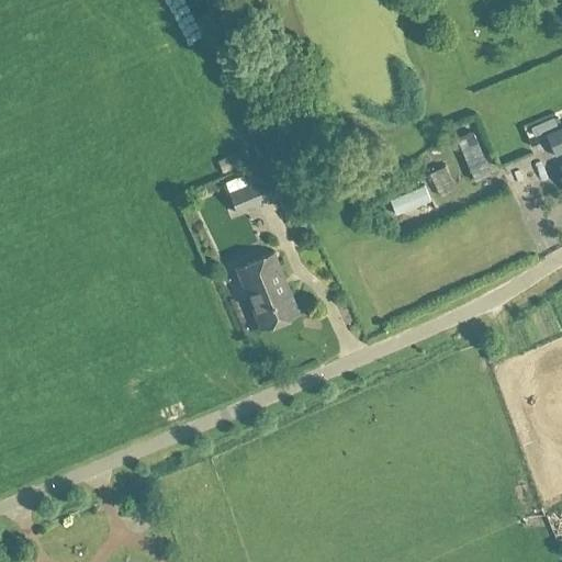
[(561,125),(546,134),(555,156),(561,152),(561,125)]
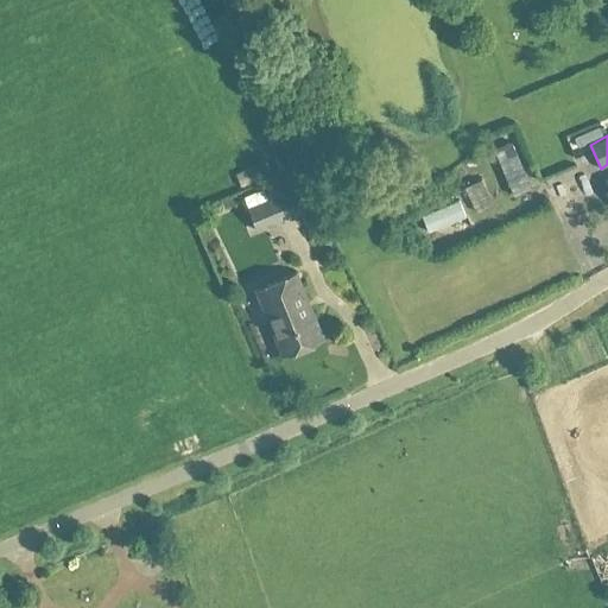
[(513,143),(495,150),(514,194),(531,187),(513,143)]
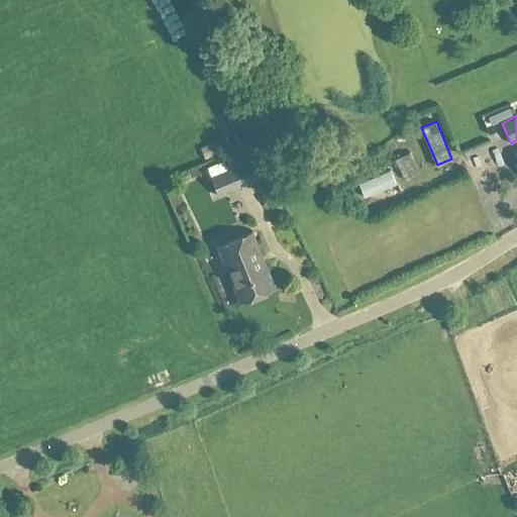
[(231,147),(226,135),(200,147),(205,159),(231,147)]
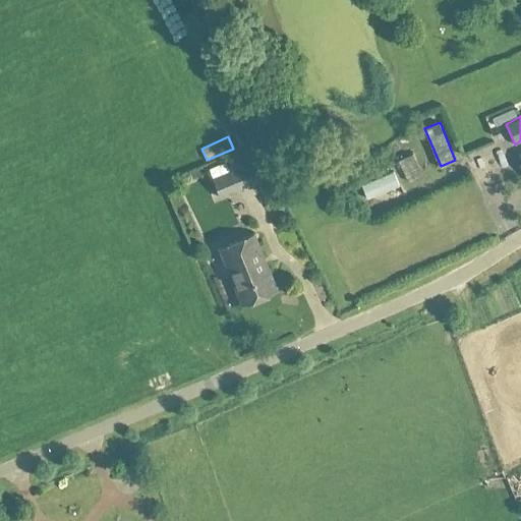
[(219,197),(253,183),(242,157),(226,164),(225,162),(208,168),(219,197)]
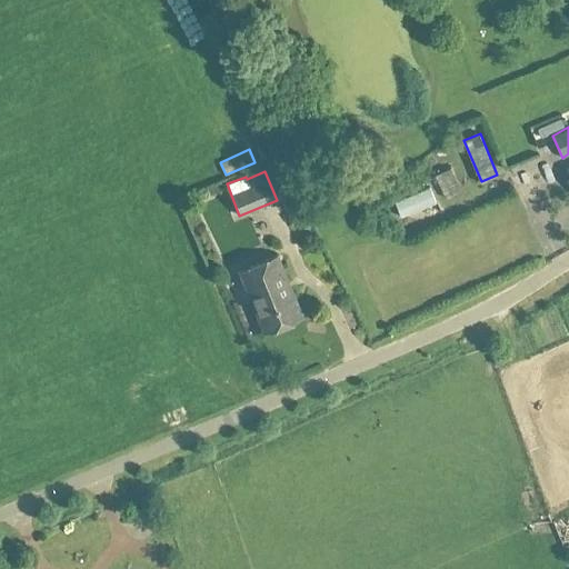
[(428,186),(393,200),(400,216),(435,201),(428,186)]
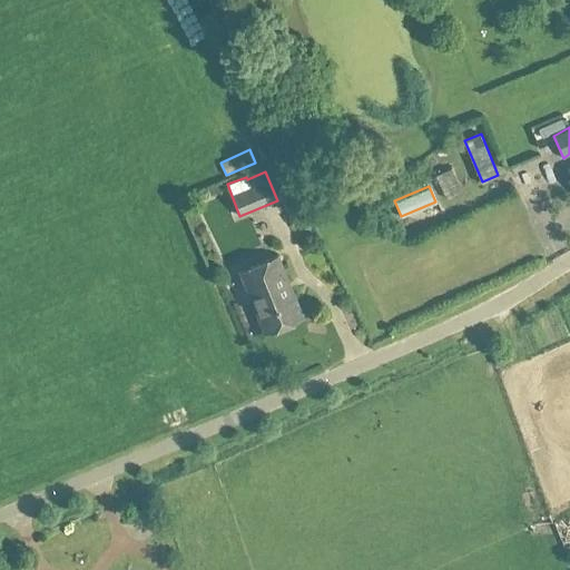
[(239,271),(264,332),(303,317),(277,255),(239,271)]
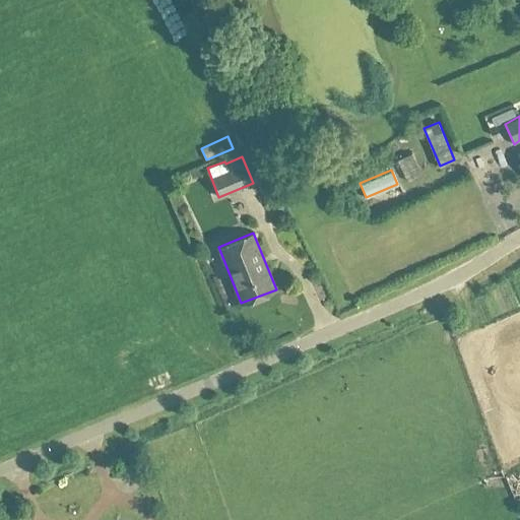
[(460,329),(457,322),(450,325),(453,332),(460,329)]
